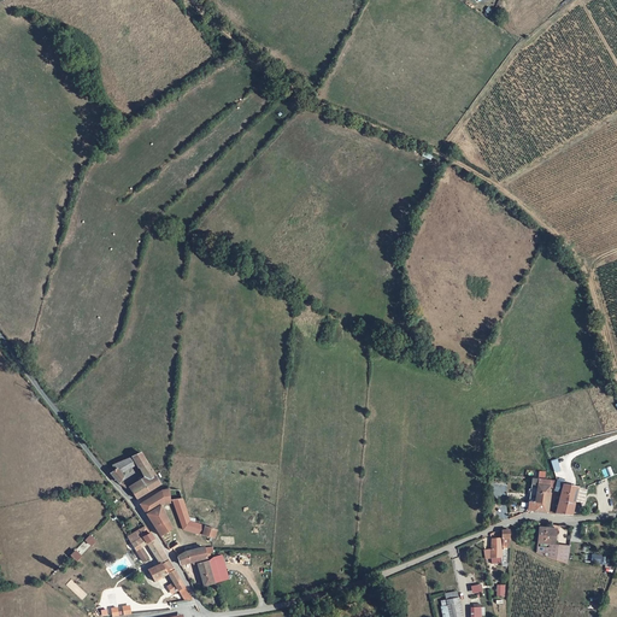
[(128,488),(135,500),(159,483),(137,452),(129,456),(136,465),(145,477),(128,488)]
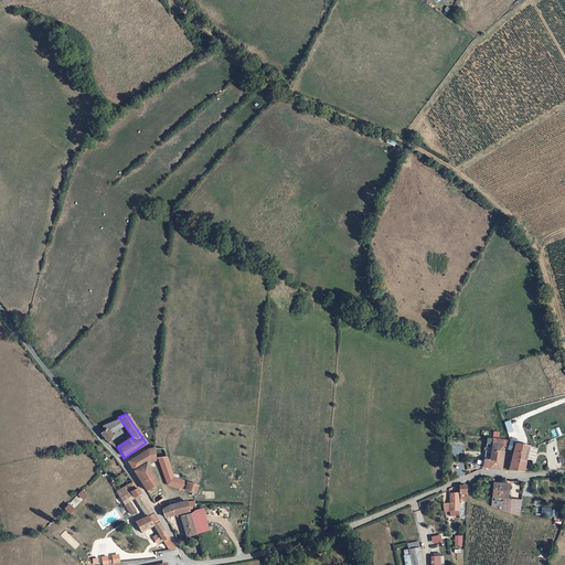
[(109,432),(125,426),(118,417),(102,424),(102,425),(109,432)]
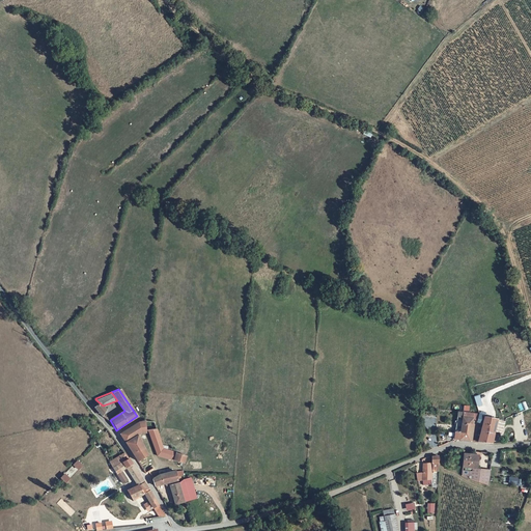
[(102,414),(106,409),(103,406),(95,399),(90,402),(102,414)]
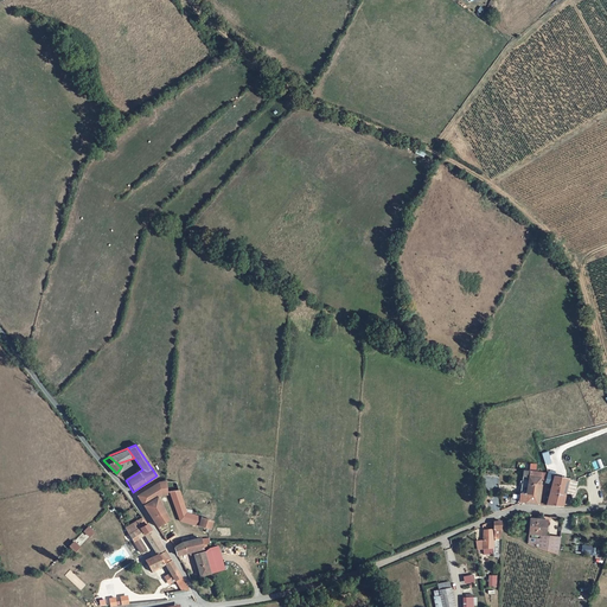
[(521,502),(538,503),(542,465),(534,464),(534,468),(530,468),(530,470),(525,470),(525,475),(529,477),(528,493),(521,492),(521,502)]
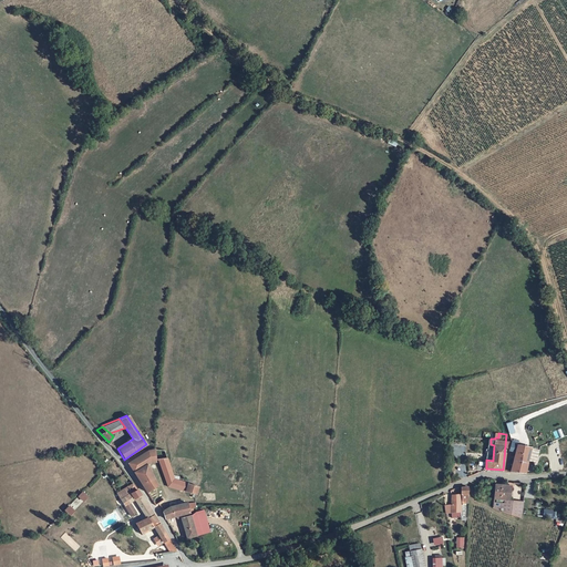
[(523,440),(514,439),(513,445),(517,446),(512,471),(526,473),(531,450),(526,449),(527,446),(522,446),(523,440)]
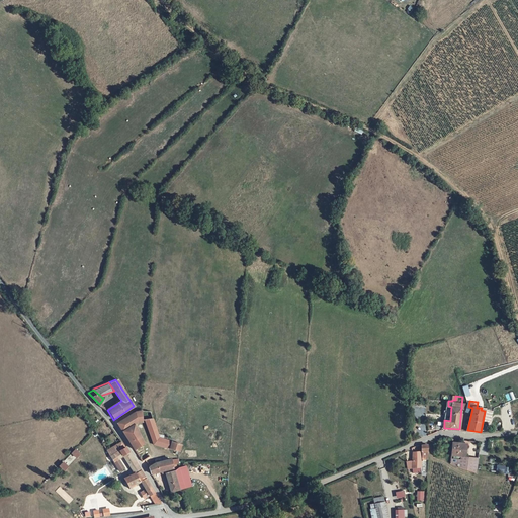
[(137,427),(137,422),(135,412),(116,424),(122,434),(137,427)]
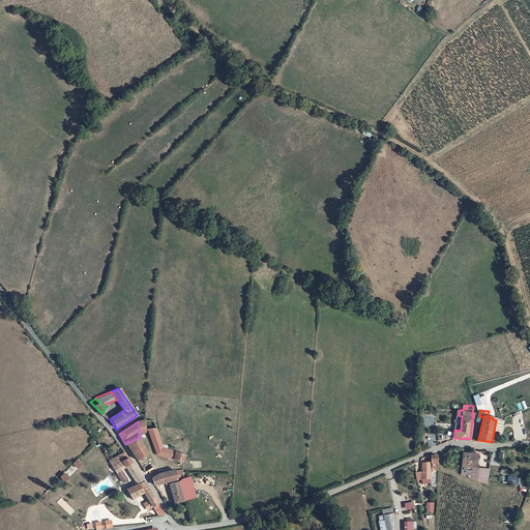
[(149,430),(155,449),(160,448),(155,429),(149,430)]
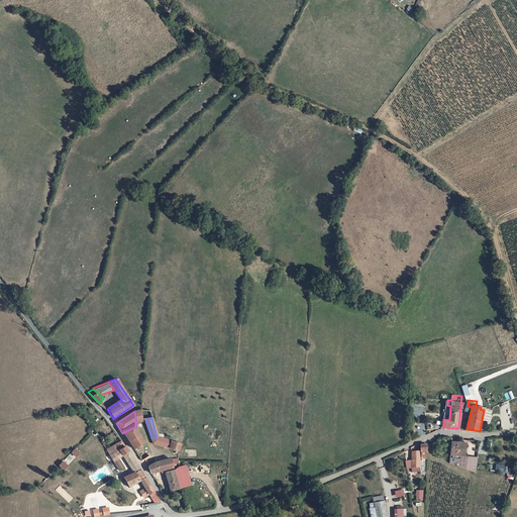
[(136,426),(122,433),(141,462),(148,458),(145,453),(144,453),(141,448),(145,445),(143,441),(139,434),(136,426)]
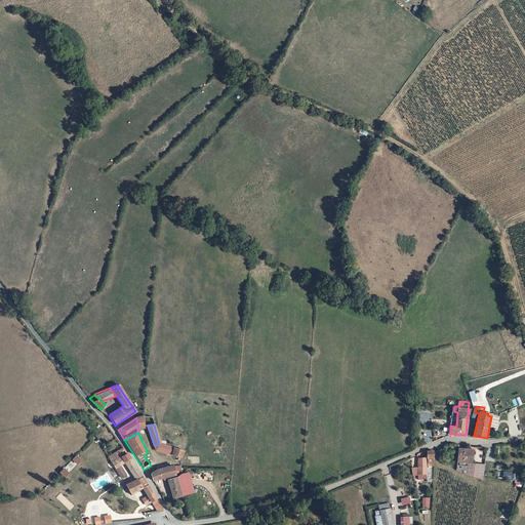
[(159,444),(154,445),(156,451),(175,457),(175,461),(178,461),(182,449),(159,444)]
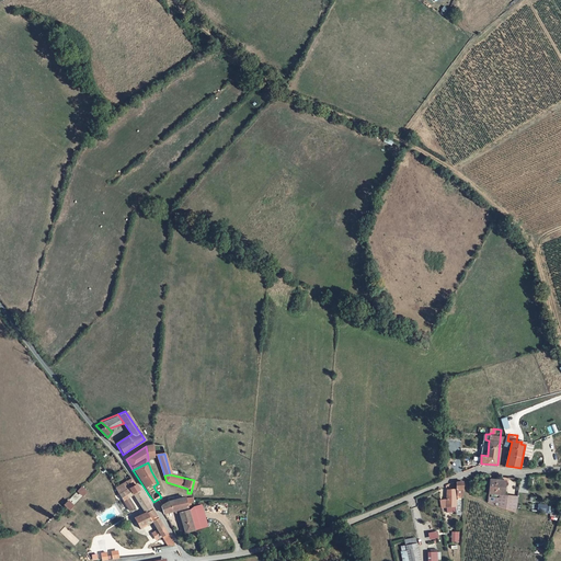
[(123,487),(126,492),(137,485),(133,480),(123,487)]
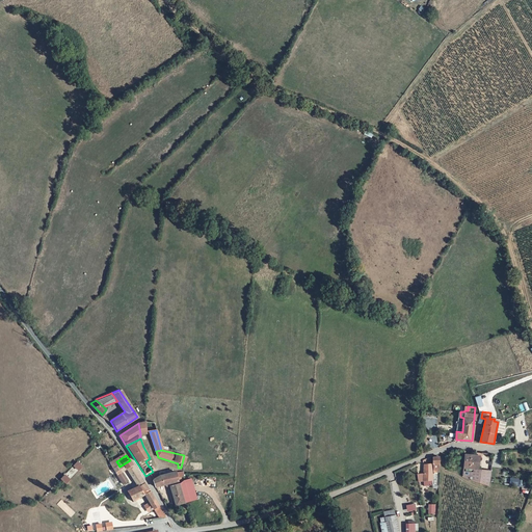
[(476,460),(477,457),(466,455),(464,468),(473,470),(475,470),(476,467),(477,467),(479,461),(476,460)]
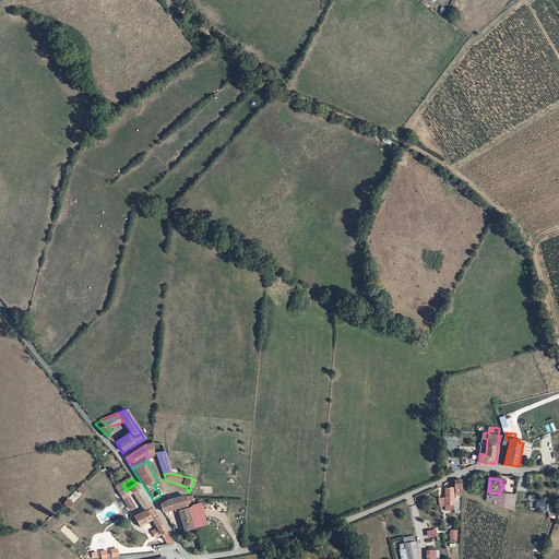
[(123,491),(127,497),(128,496),(133,492),(142,504),(147,501),(137,484),(126,490),(123,491)]
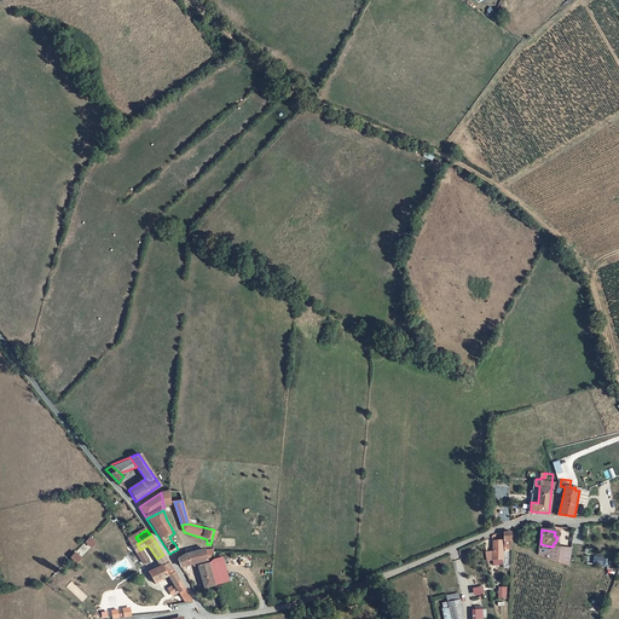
[(137,544),(139,543),(136,537),(128,541),(132,548),(137,544)]
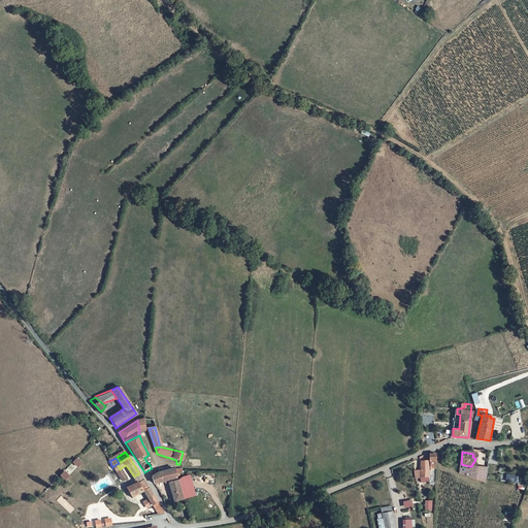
[(112,467),(122,483),(127,480),(121,468),(120,469),(117,464),(112,467)]
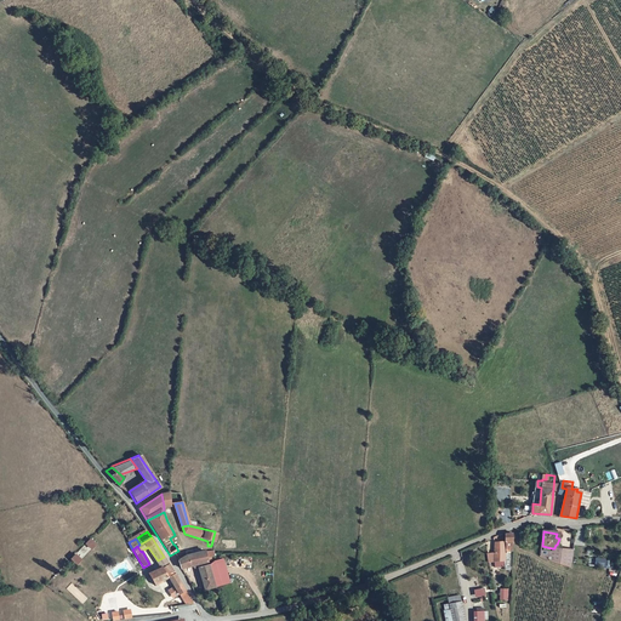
[(551,559),(552,548),(542,546),(541,557),(551,559)]
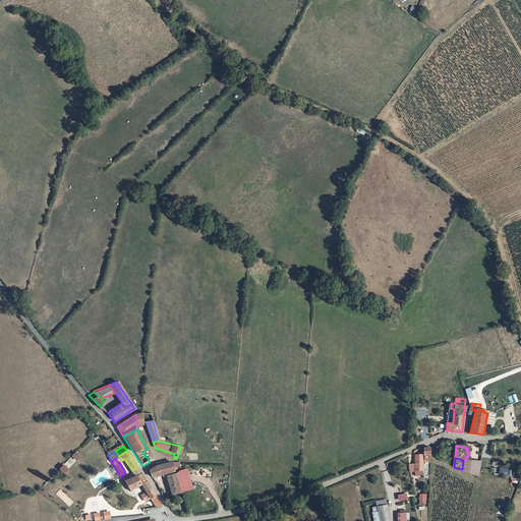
[(465,460),(463,460),(462,469),(478,474),(479,469),(481,462),(465,460)]
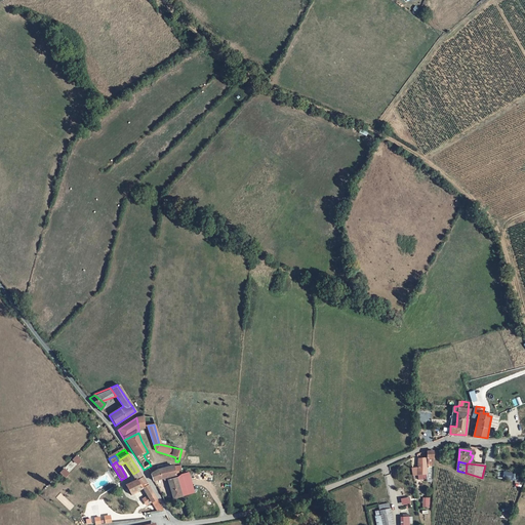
[(179,470),(172,472),(171,470),(162,473),(165,483),(167,482),(166,481),(173,479),(177,477),(177,473),(179,472),(179,470)]
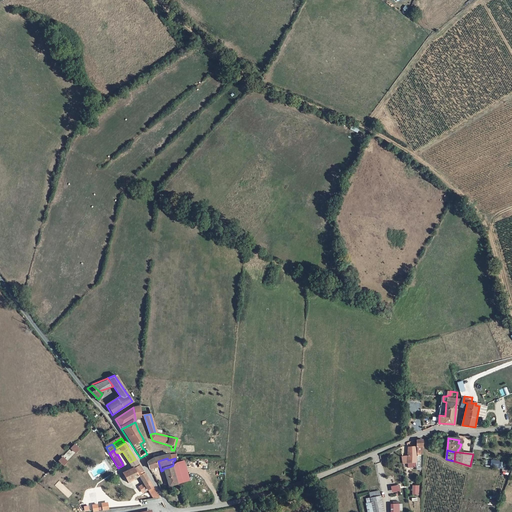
[(139,465),(135,459),(130,462),(134,468),(139,465)]
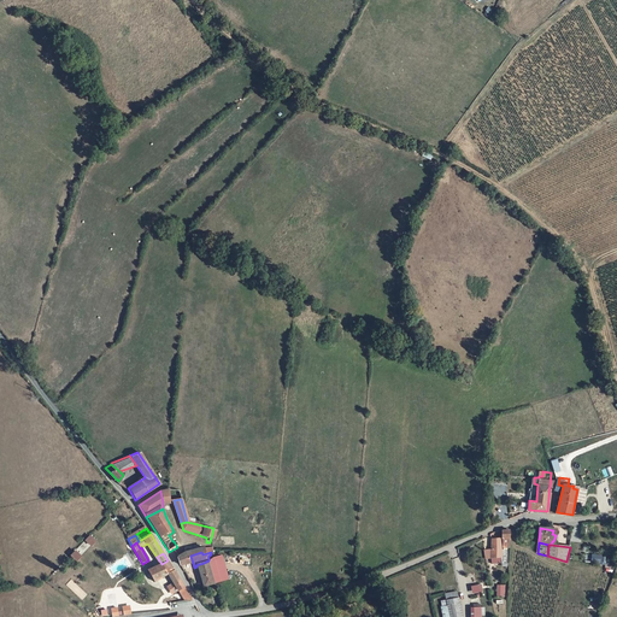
[(191,556),(186,557),(177,562),(182,570),(189,568),(191,569),(194,568),(191,556)]
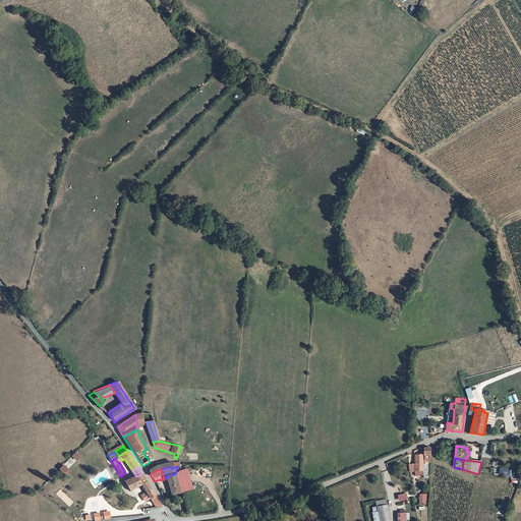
[(179,473),(184,491),(191,489),(184,471),(179,473)]
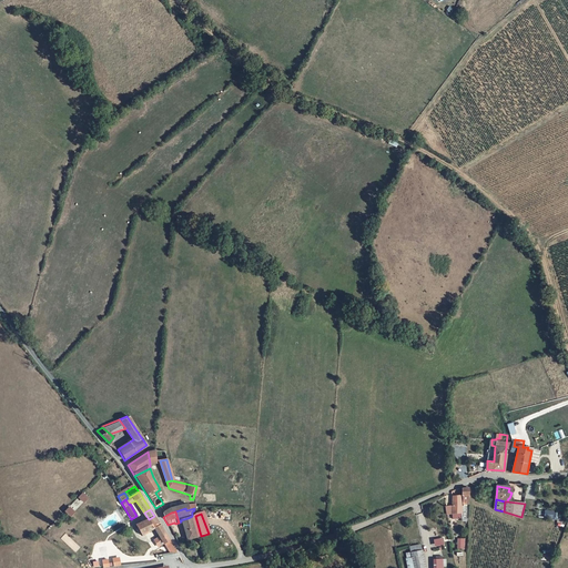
[(201,536),(195,516),(195,515),(189,523),(195,539),(201,536)]
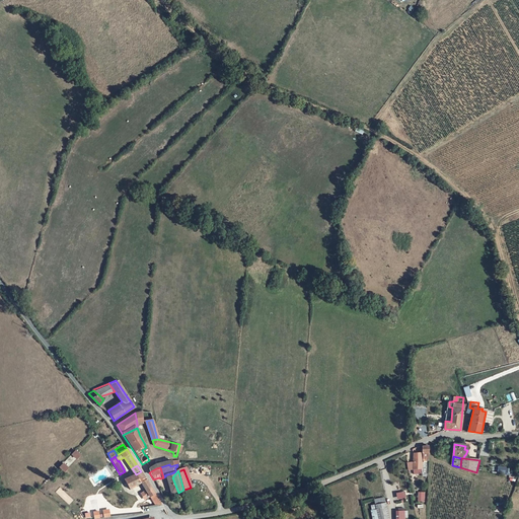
[(147,482),(141,471),(136,474),(124,482),(130,492),(142,485),(147,482)]
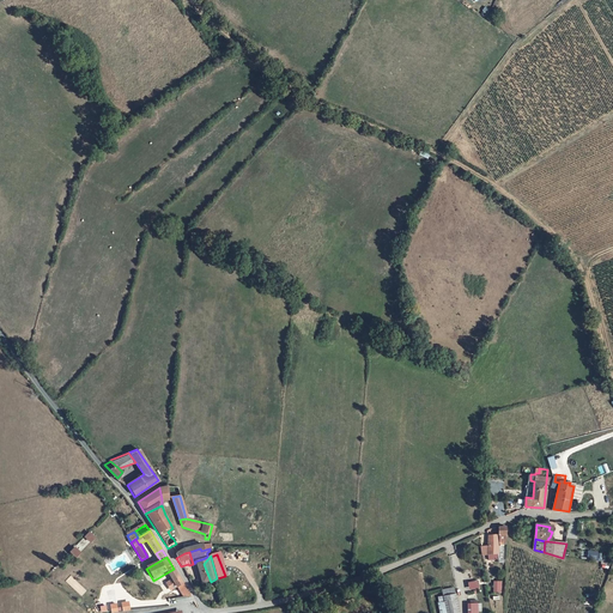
[(204,584),(211,582),(204,564),(204,563),(196,565),(204,584)]
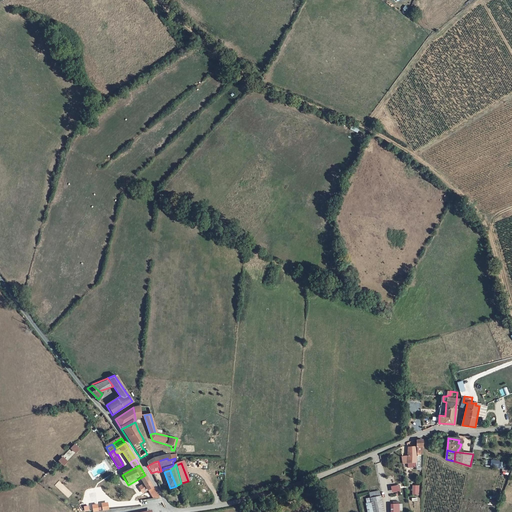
[(145,475),(140,478),(149,491),(153,489),(145,475)]
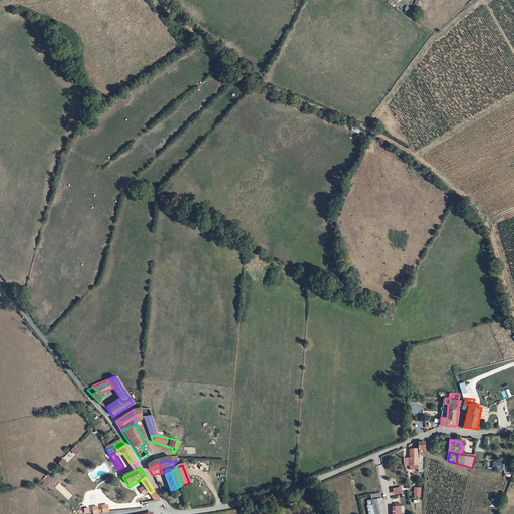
[(366,500),(368,513),(386,513),(382,492),(370,494),(371,499),(366,500)]
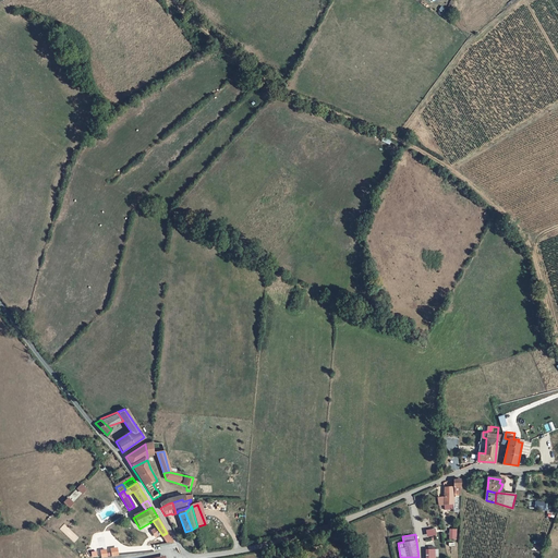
[(438,548),(425,549),(425,557),(436,557),(439,557),(438,548)]
